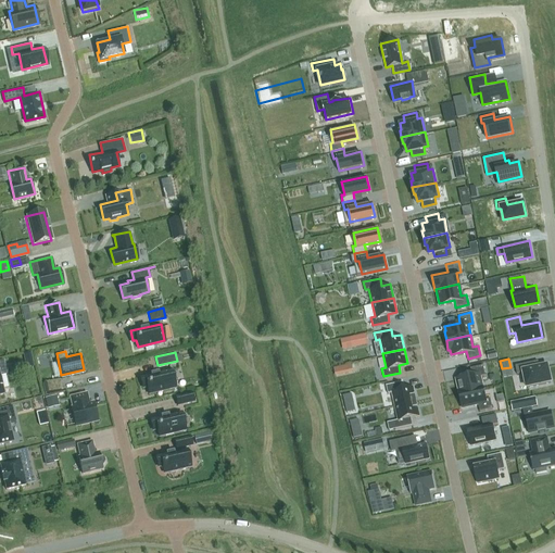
[(522,371),(526,385),(550,380),(546,364),(535,366),(534,360),(514,364),(516,372),(522,371)]
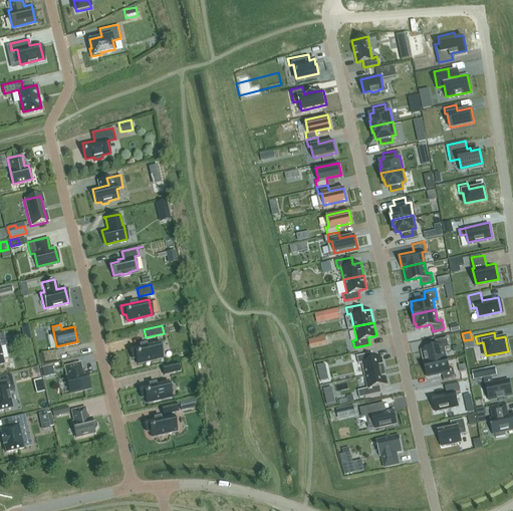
[(435,345),(420,348),(423,361),(444,357),(442,346),(447,345),(445,336),(433,339),(435,345)]
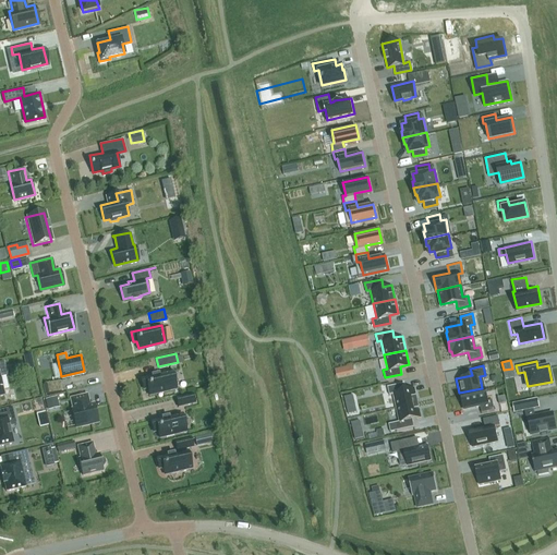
[(176,387),(171,370),(141,377),(143,387),(147,386),(149,394),(176,387)]
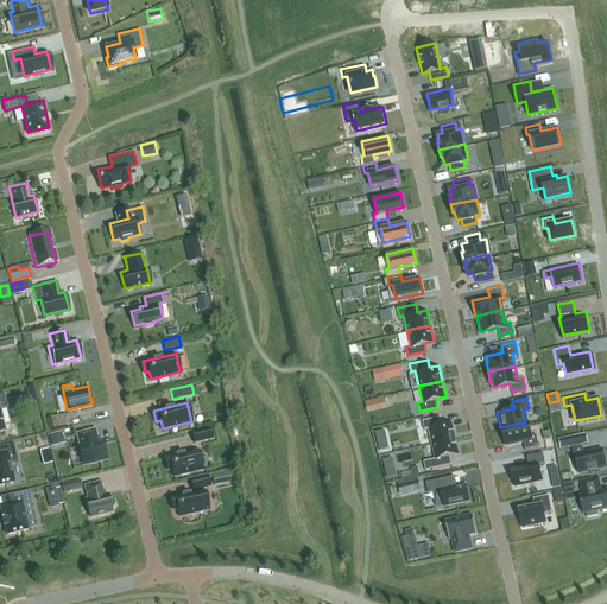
[(64,413),(49,415),(51,426),(67,424),(64,413)]
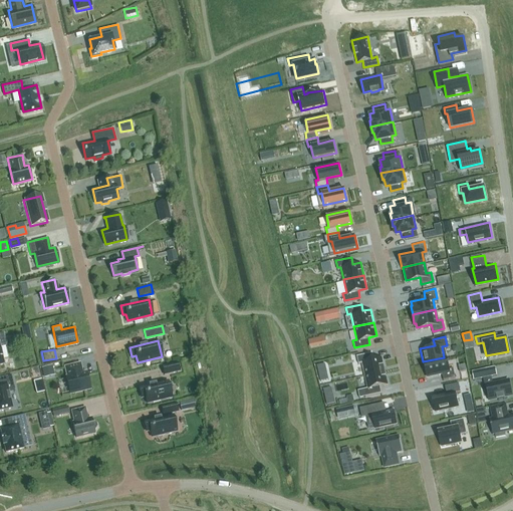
[(371,351),(356,354),(357,361),(361,361),(363,373),(383,369),(380,356),(373,358),(371,351)]
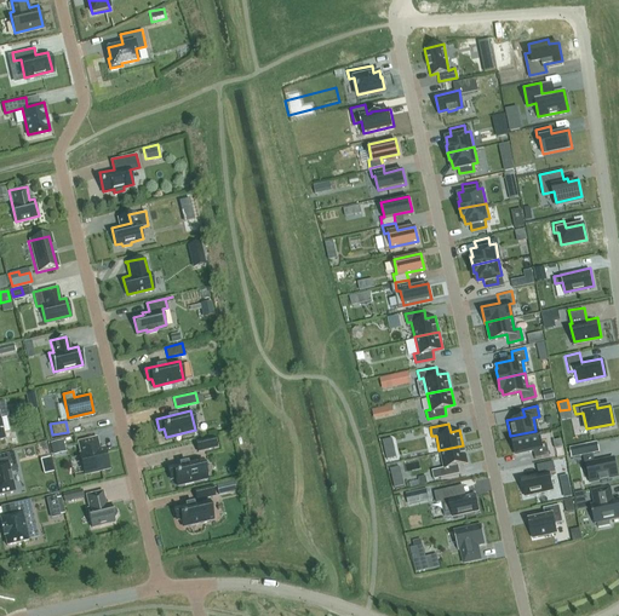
[(510,436),(514,453),(531,449),(533,456),(548,454),(545,442),(539,443),(537,431),(536,431),(510,436)]
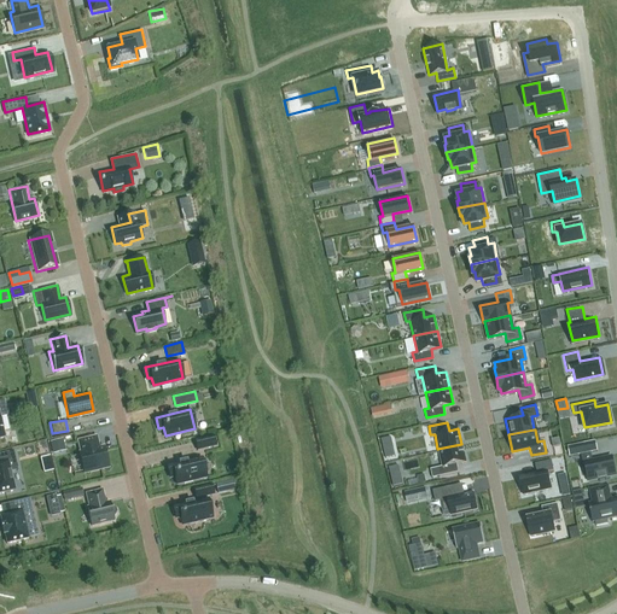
[(63,434),(50,438),(52,449),(65,446),(63,434)]
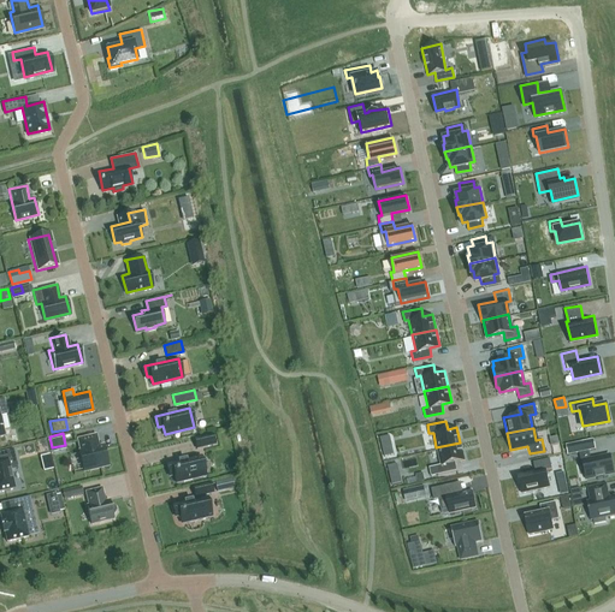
[(212,433),(194,437),(196,446),(214,443),(212,433)]
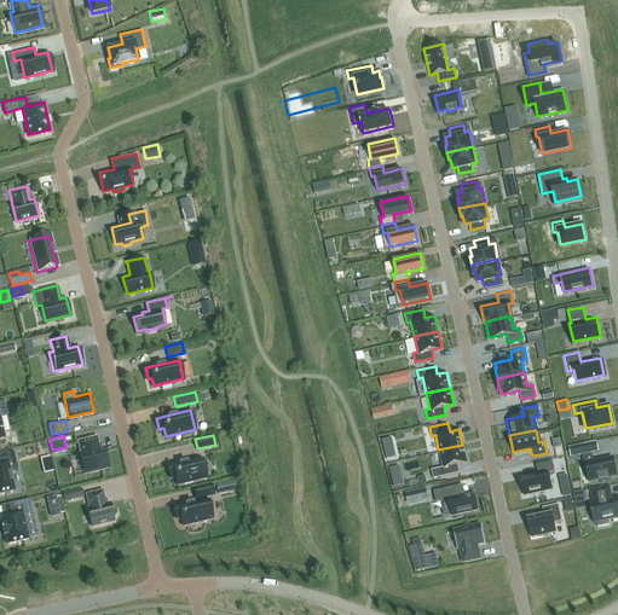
[(94,437),(79,440),(81,452),(79,452),(84,471),(108,465),(104,447),(97,448),(94,437)]
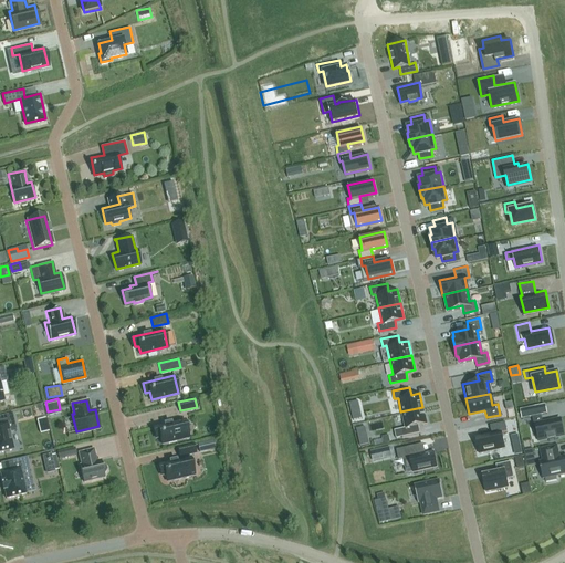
[(543,403),(519,407),(521,416),(545,412),(543,403)]
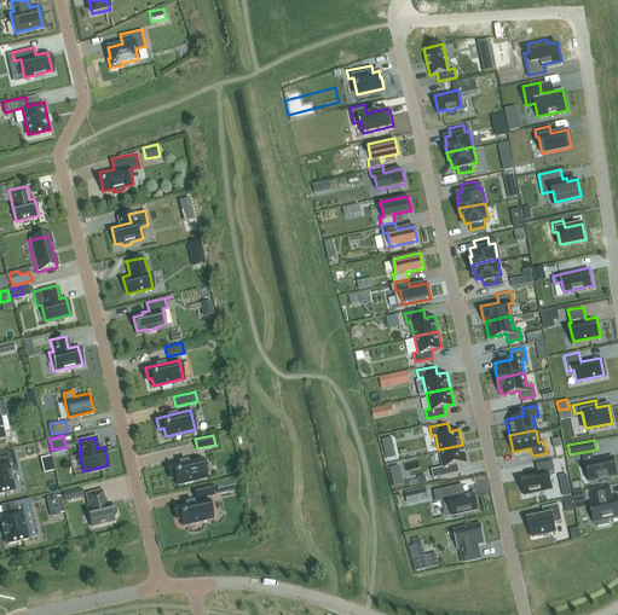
[(442,465),(437,466),(439,475),(458,471),(456,463),(466,460),(462,445),(438,450),(442,465)]
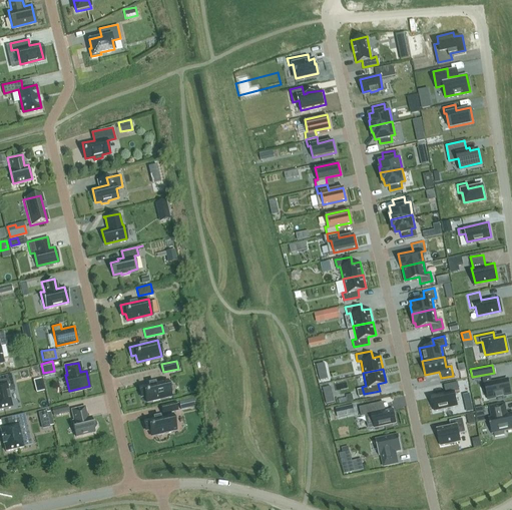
[(0,408),(11,405),(7,388),(13,387),(10,373),(0,375),(0,408)]
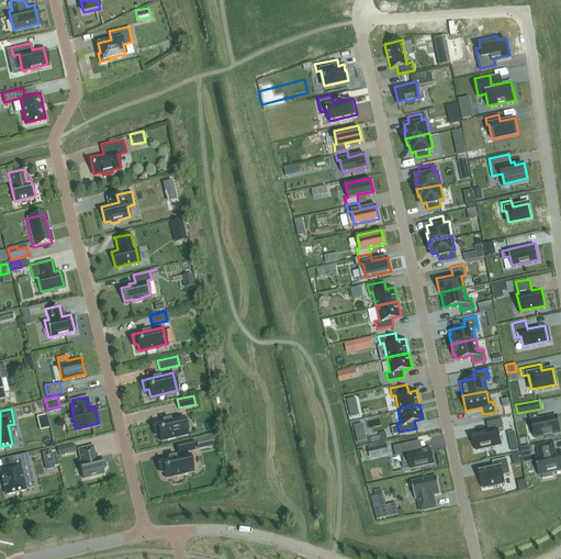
[(540,411),(534,412),(535,420),(536,420),(539,434),(548,433),(548,434),(554,433),(554,431),(560,429),(560,417),(560,413),(542,417),(540,411)]
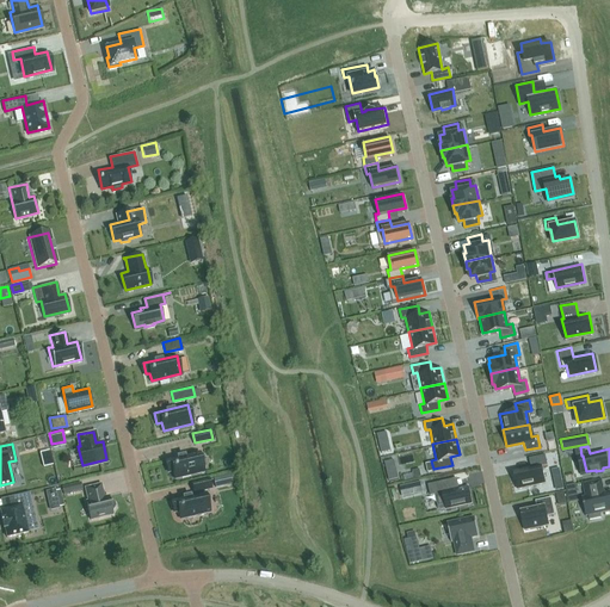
[(168,470),(172,469),(174,477),(203,470),(199,451),(165,459),(168,470)]
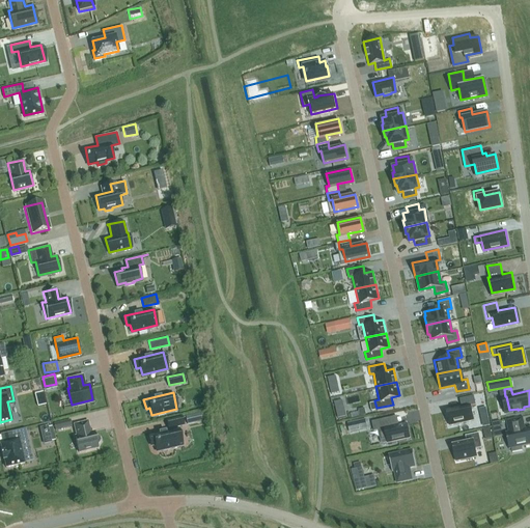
[(445,409),(448,423),(472,418),(469,405),(475,404),(473,394),(458,397),(461,406),(445,409)]
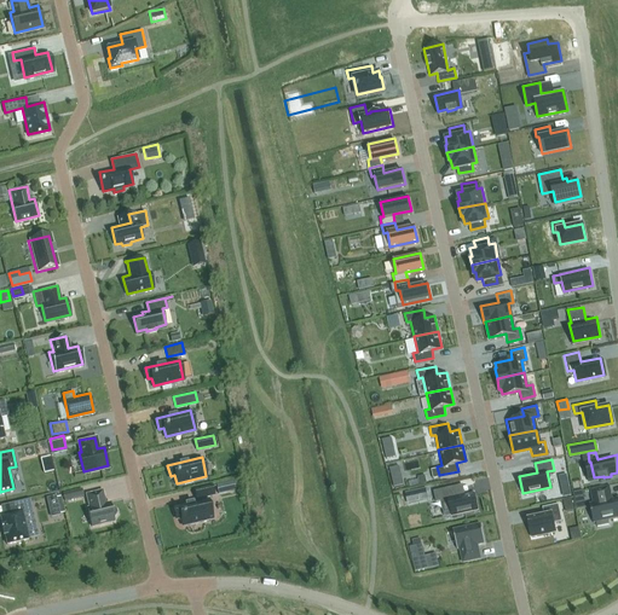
[(234,477),(217,481),(219,489),(236,486),(234,477)]
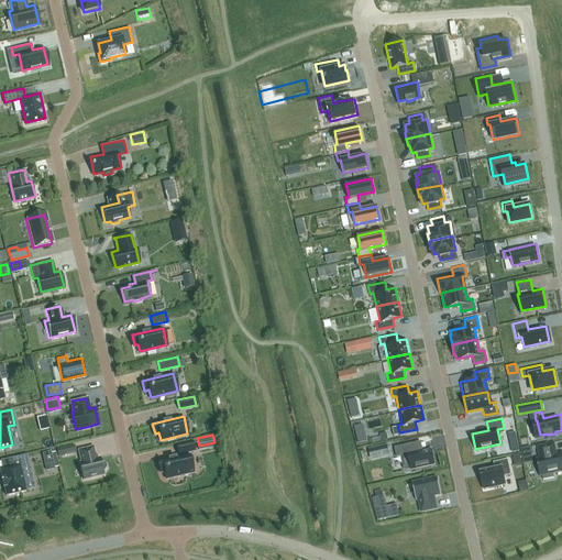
[(175,442),(178,453),(195,449),(193,439),(175,442)]
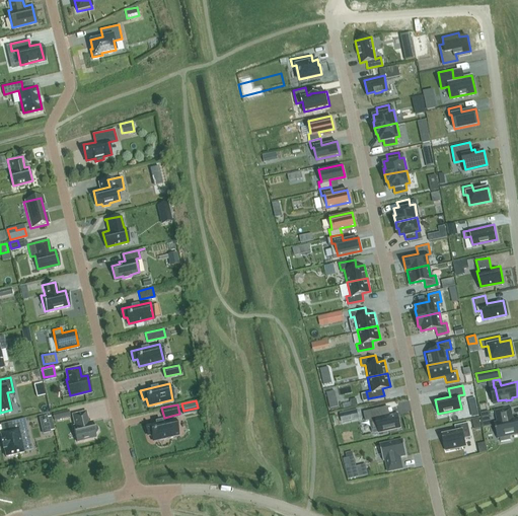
[(68,406),(53,411),(54,417),(70,413),(68,406)]
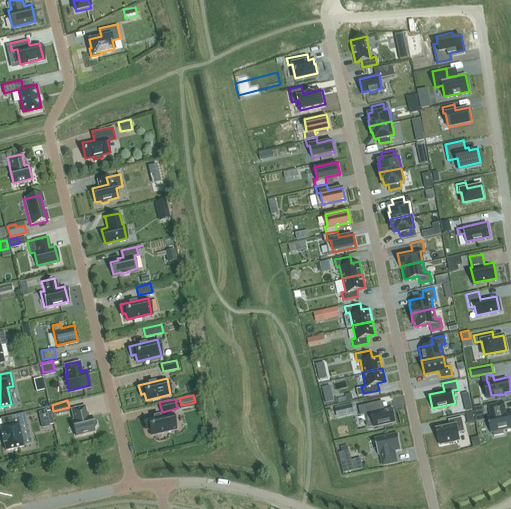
[(351,401),(334,405),(337,414),(353,409),(351,401)]
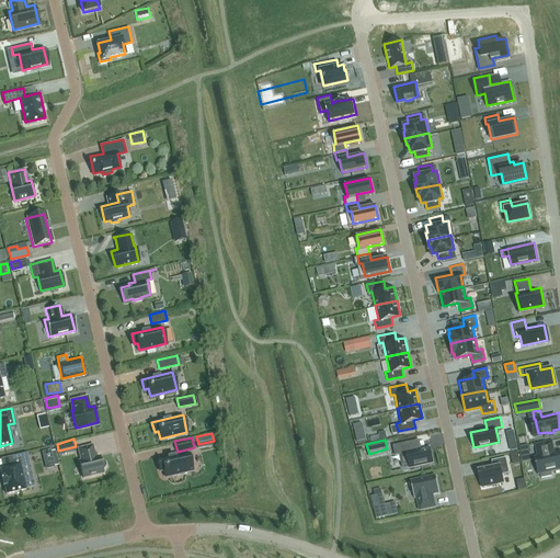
[(411,440),(392,443),(395,454),(399,453),(401,465),(404,466),(433,460),(430,445),(413,450),(411,440)]
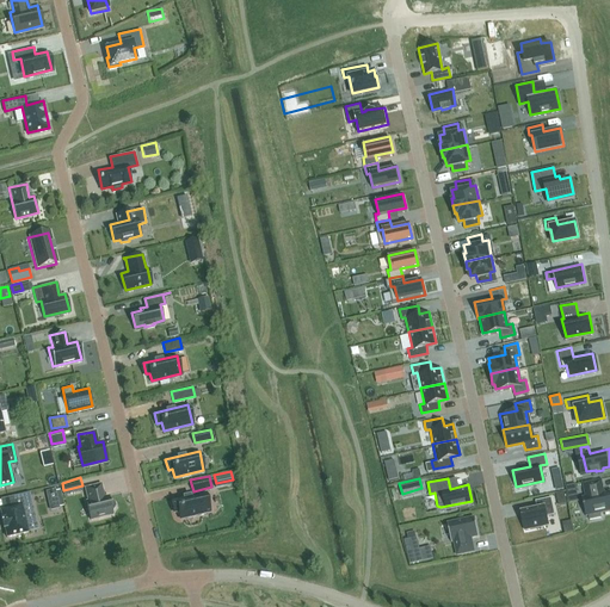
[(584,497),(580,497),(584,516),(587,515),(589,520),(599,518),(599,513),(609,509),(609,490),(601,493),(601,490),(602,489),(599,481),(581,484),(584,497)]
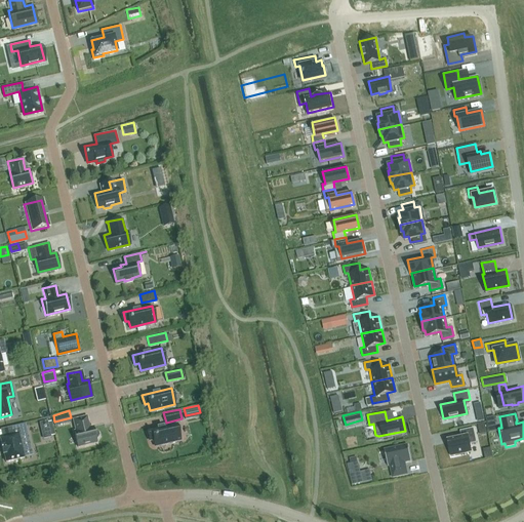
[(76,430),(74,430),(77,445),(96,441),(95,437),(97,437),(98,434),(98,431),(95,429),(93,429),(92,426),(88,427),(86,415),(73,418),(76,430)]
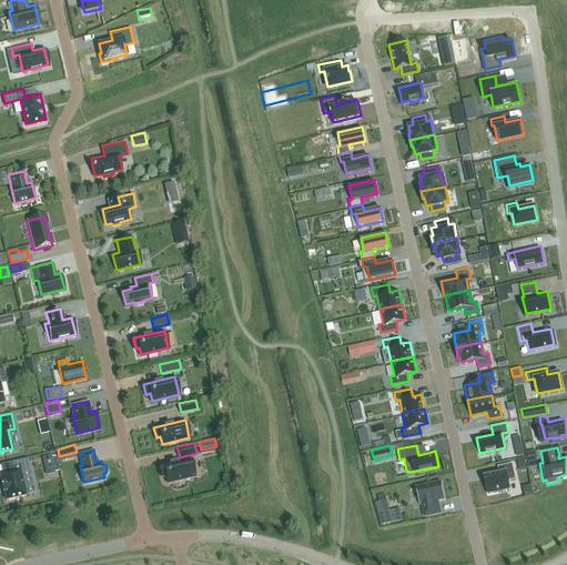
[(41,455),(46,473),(54,471),(50,453),(41,455)]
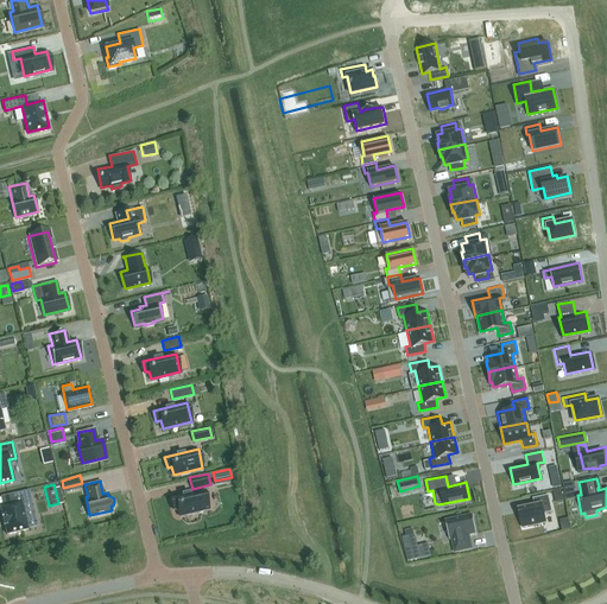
[(208,508),(204,489),(170,496),(172,508),(177,507),(179,514),(208,508)]
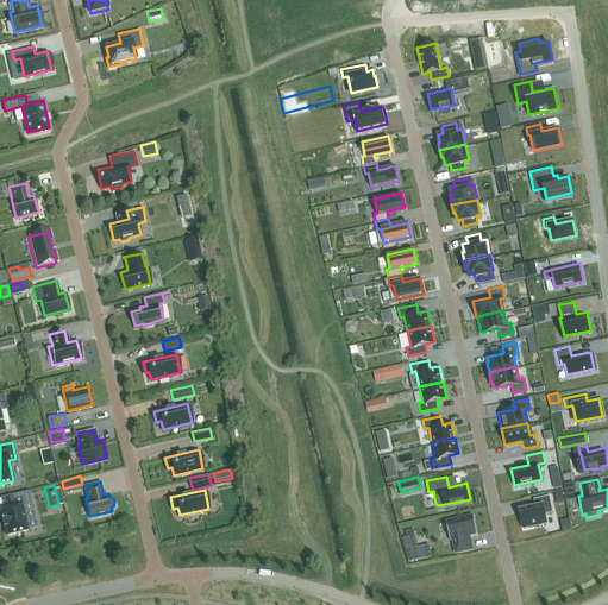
[(11,504),(0,506),(2,516),(0,516),(2,525),(5,524),(6,534),(27,529),(20,503),(27,500),(26,492),(8,497),(11,504)]
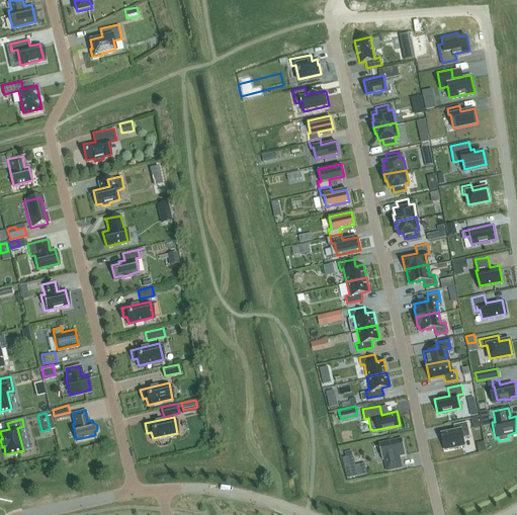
[(454,430),(441,433),(444,448),(463,443),(462,436),(469,435),(465,420),(452,423),(454,430)]
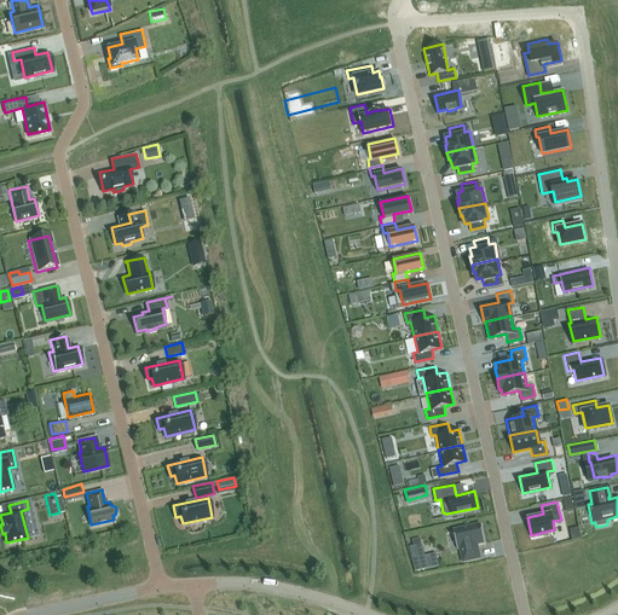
[(478,518),(450,524),(455,544),(457,543),(460,557),(478,553),(474,539),(483,538),(478,518)]
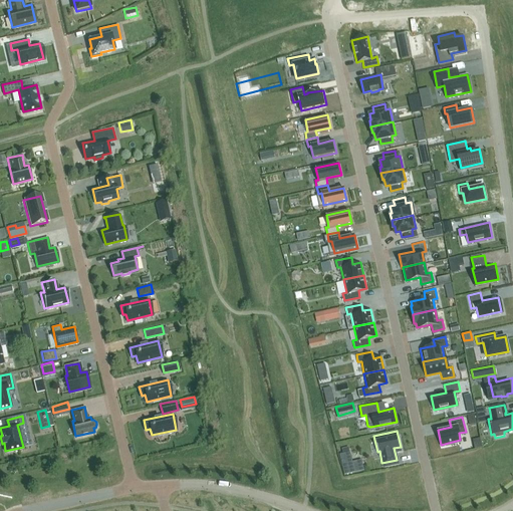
[(339,452),(343,471),(353,469),(349,450),(339,452)]
